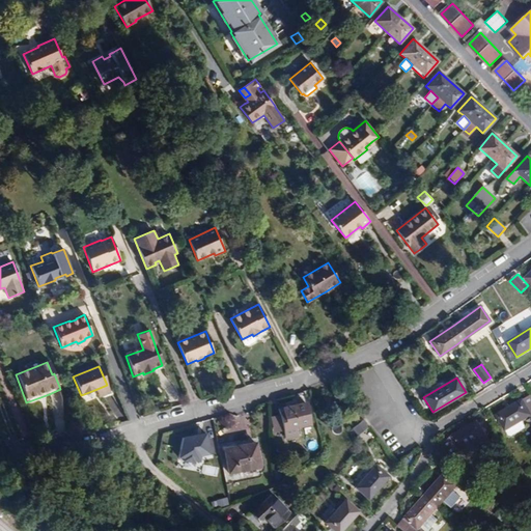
[(530,394),(513,406),(497,416),(505,430),(506,429),(521,421),(530,415),(530,394)]
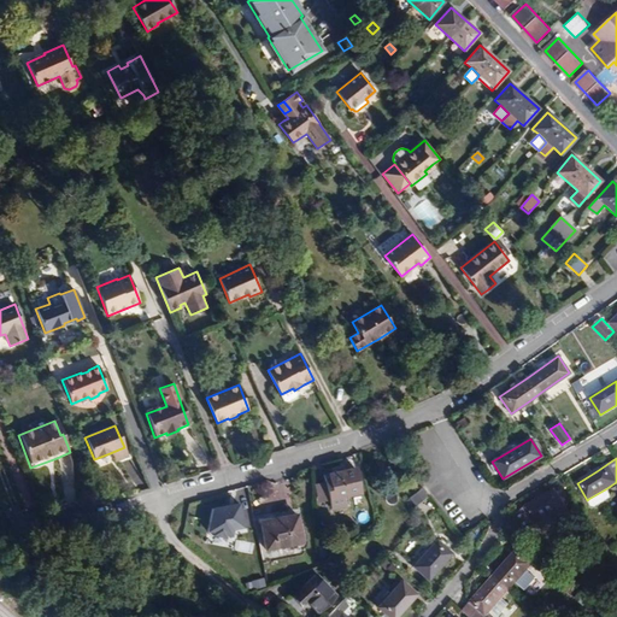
[(339,472),(323,476),(324,483),(328,500),(330,509),(345,505),(344,497),(360,493),(356,469),(339,472)]
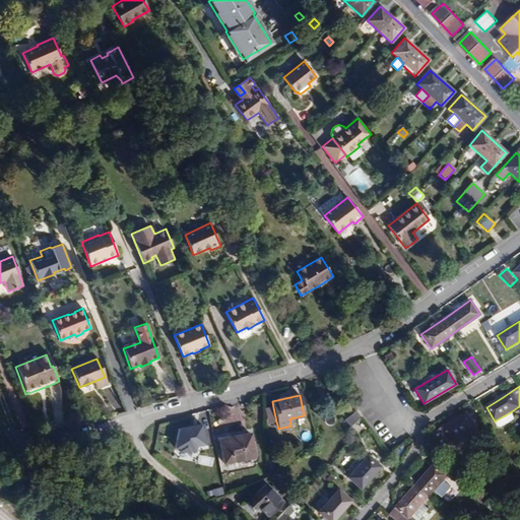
[(163,403),(143,409),(145,416),(165,410),(163,403)]
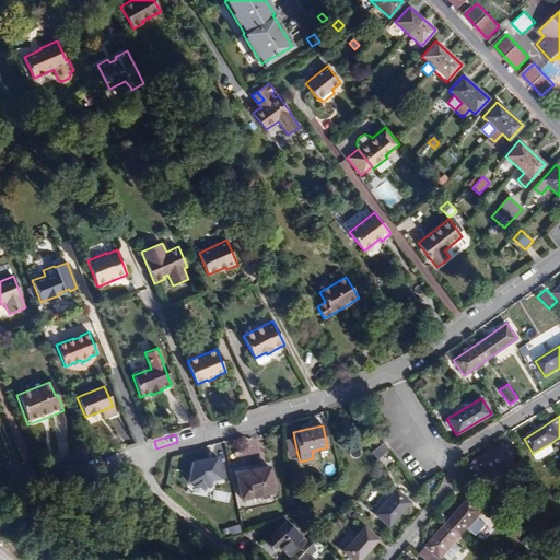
[(294,439),(287,441),(290,455),(298,454),(294,439)]
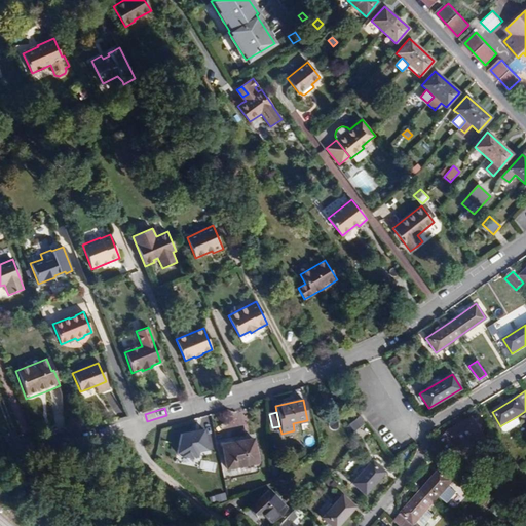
[(360,415),(349,424),(354,431),(366,422),(360,415)]
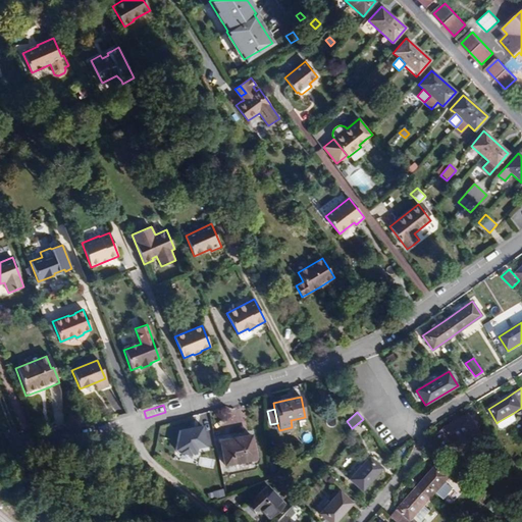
[(451,425),(444,429),(435,434),(439,441),(436,447),(441,451),(453,445),(452,444),(467,435),(478,428),(479,428),(470,414),(451,425)]
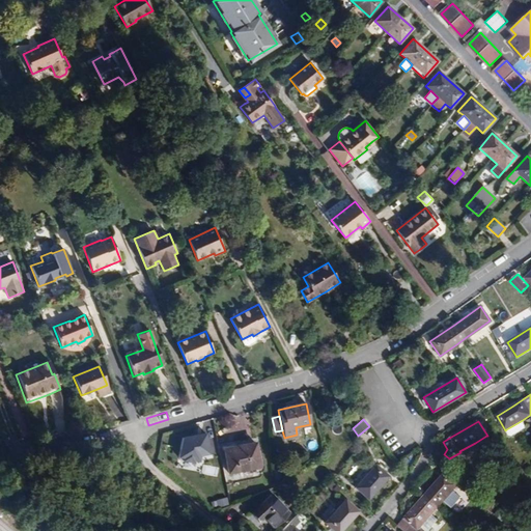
[(521,421),(506,429),(509,436),(511,436),(524,428),(524,427),(521,421)]
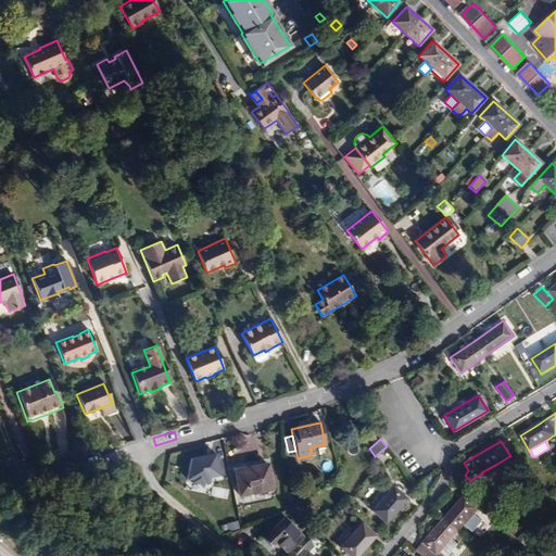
[(220,477),(214,452),(188,457),(185,480),(210,485),(220,477)]
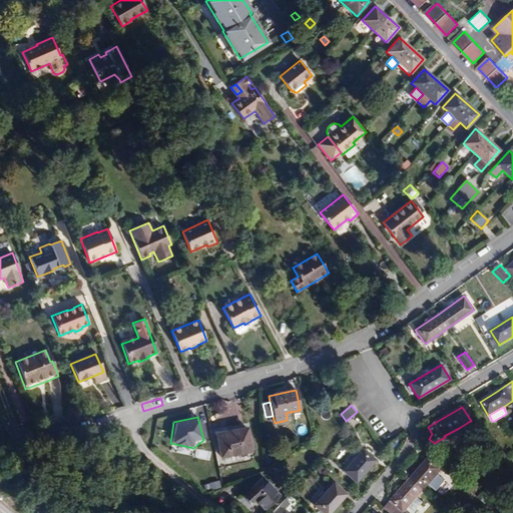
[(474,428),(470,421),(459,428),(462,434),(474,428)]
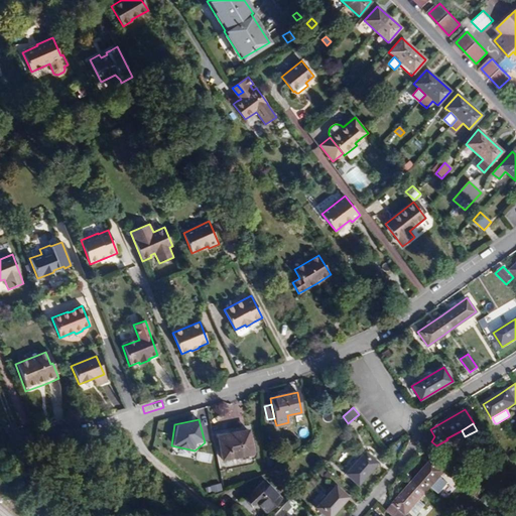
[(232,433),(218,436),(222,460),(253,454),(249,430),(232,433)]
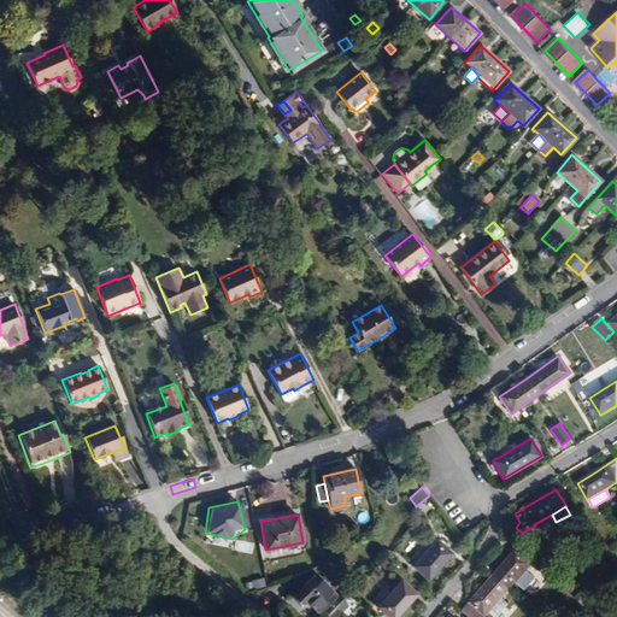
[(466,515),(456,516),(458,527),(468,526),(466,515)]
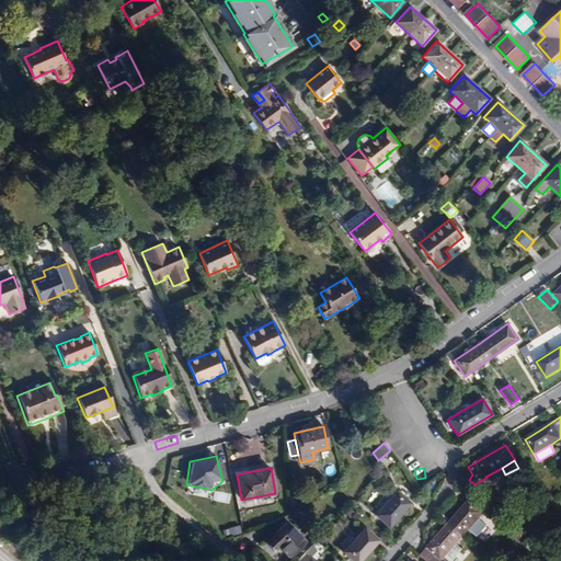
[(398,491),(376,516),(389,528),(400,515),(411,503),(398,491)]
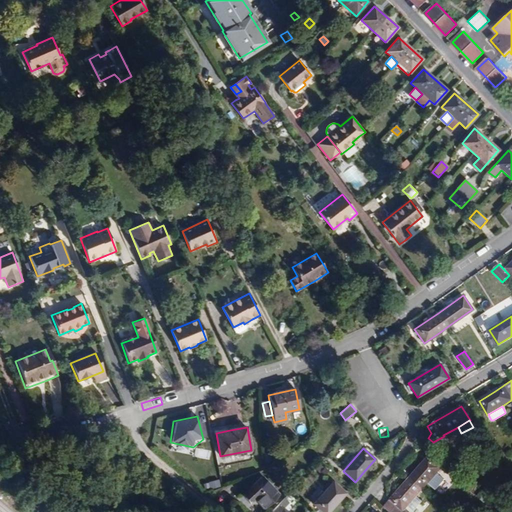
[(416,496),(443,467),(430,456),(420,467),(402,488),(384,507),(389,511),(407,511),(405,509),(408,505),(416,496)]
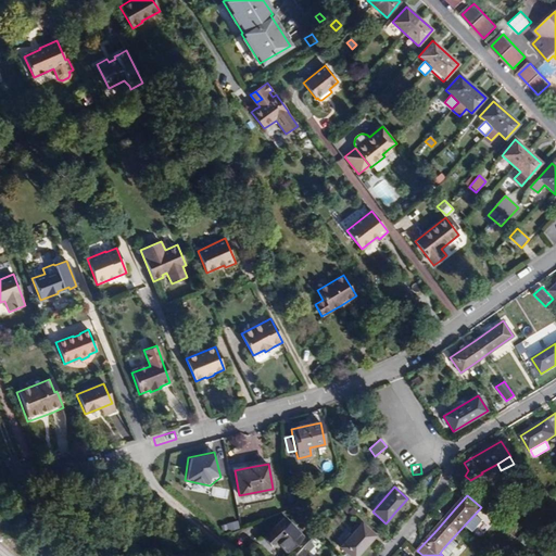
[(518,507),(512,510),(514,516),(520,513),(518,507)]
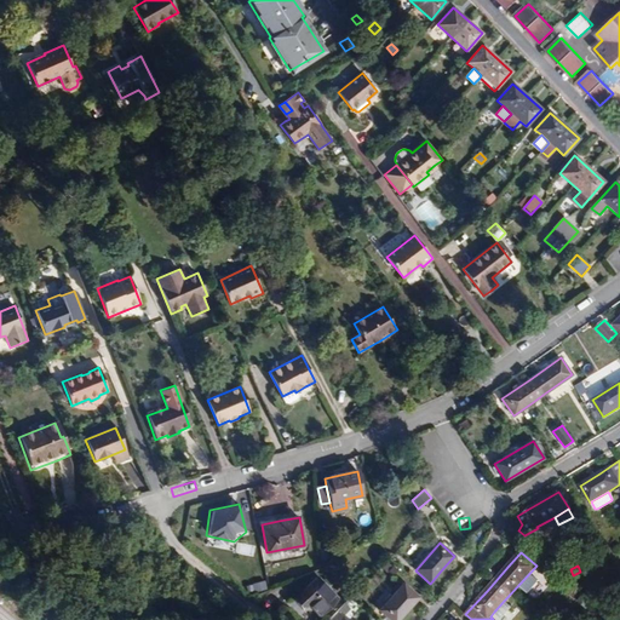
[(317,577),(292,600),(297,604),(302,610),(308,604),(319,616),(339,597),(317,577)]
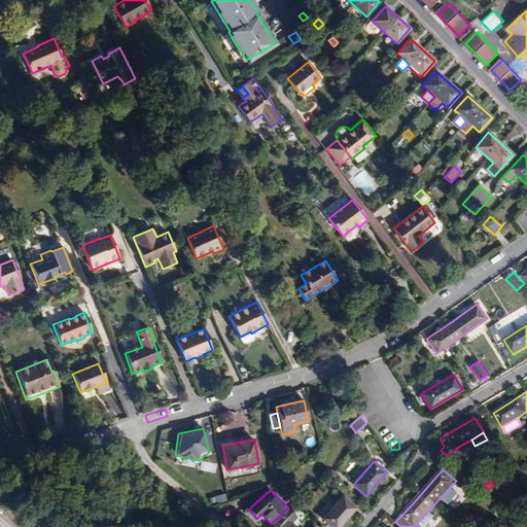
[(220,503),(230,499),(226,492),(217,495),(220,503)]
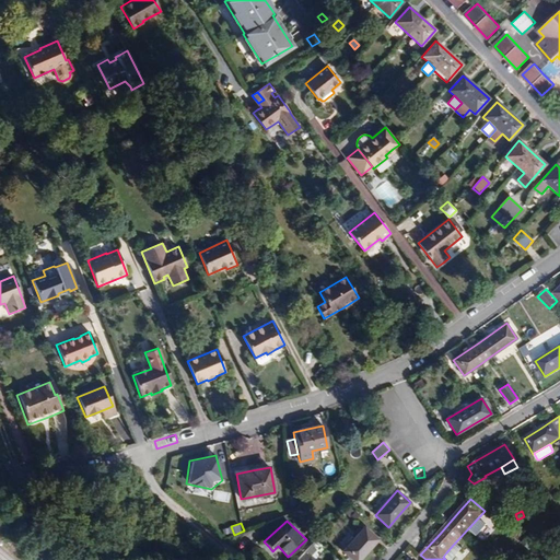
[(364,527),(342,551),(351,559),(359,559),(368,550),(377,539),(364,527)]
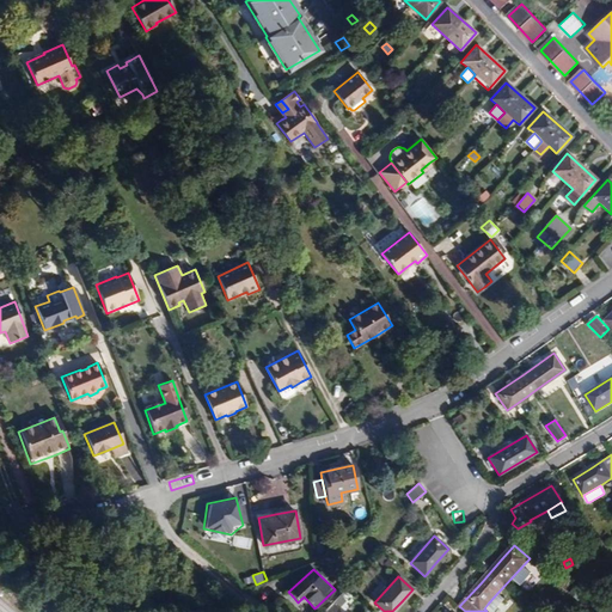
[(499,611),(508,603),(497,593),(488,604),(496,611),(499,611)]
